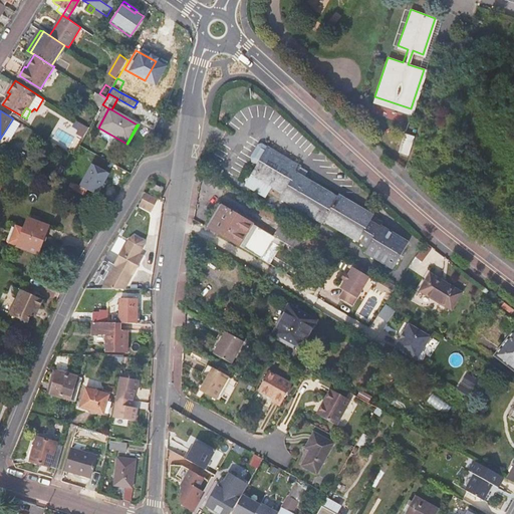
[(412,136),(404,133),(398,151),(406,154),(412,136)]
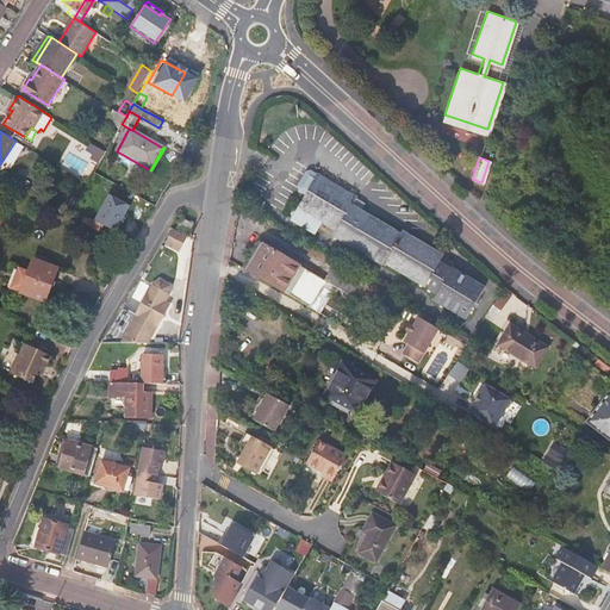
[(400,232),(361,209),(352,203),(355,197),(355,194),(312,168),(306,167),(297,182),(298,187),(305,192),(290,219),(310,231),(318,218),(337,230),(334,236),(381,263),(384,261),(424,285),(430,273),(435,275),(428,287),(435,292),(431,299),(465,319),(484,286),(452,267),(450,269),(437,261),(442,254),(402,229),(400,232)]
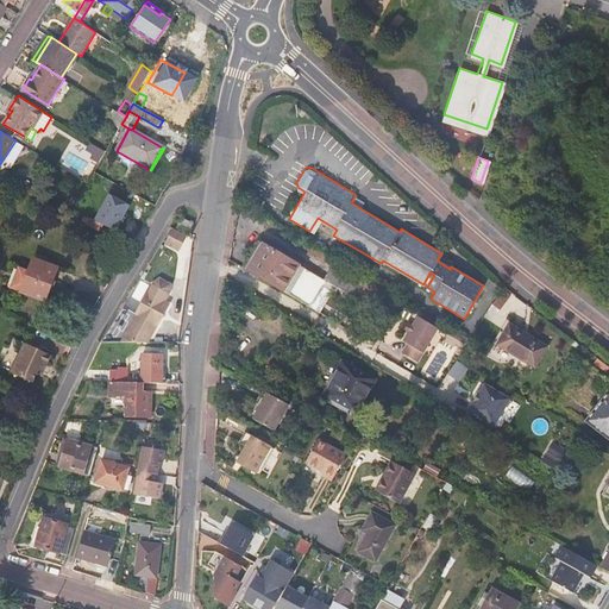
[(351,202),(360,208),(364,202),(355,196),(351,202)]
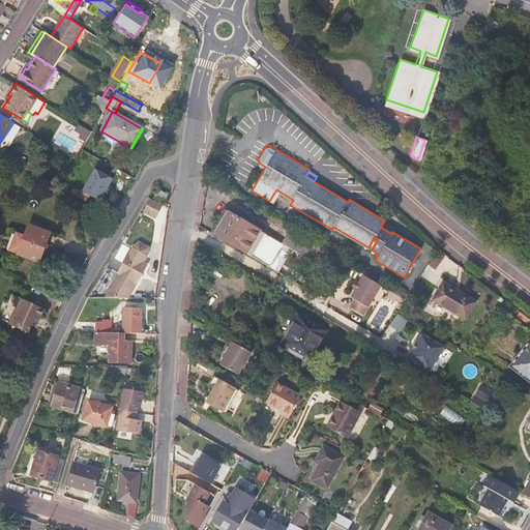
[(165,200),(169,193),(159,186),(154,195),(165,200)]
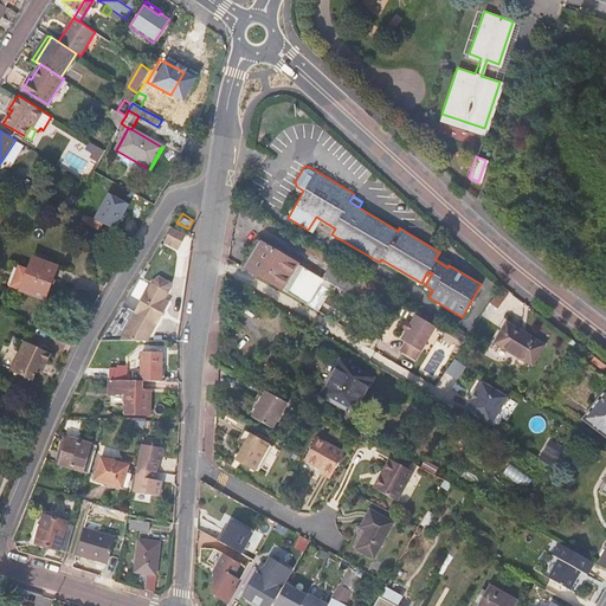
[(174,224),(173,225),(168,238),(178,243),(180,243),(186,231),(174,224)]
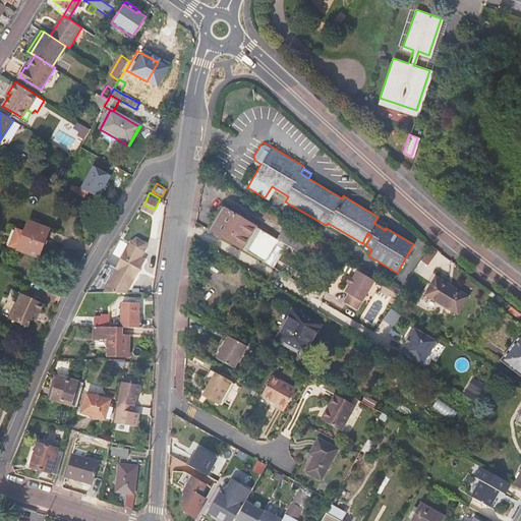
[(276,239),(276,238),(221,205),(207,227),(263,261),(276,239)]
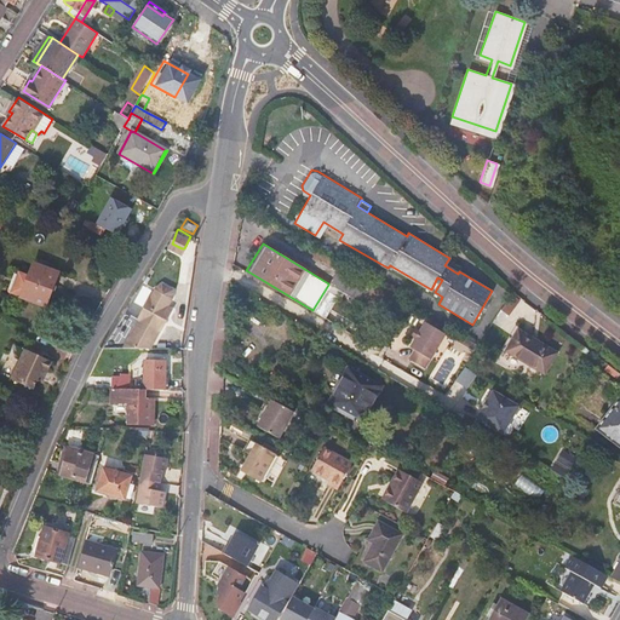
[(28,280),(22,294),(46,304),(58,271),(34,262),(28,280)]
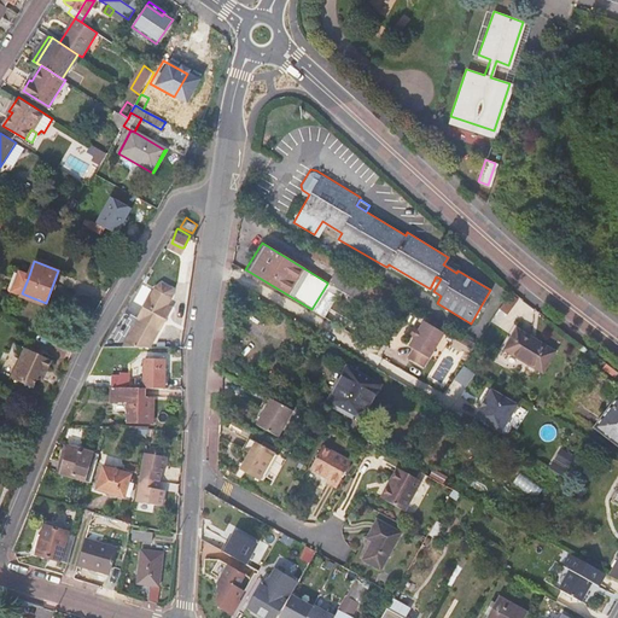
[(334,269),(327,283),(327,284),(354,299),(361,286),(334,269)]
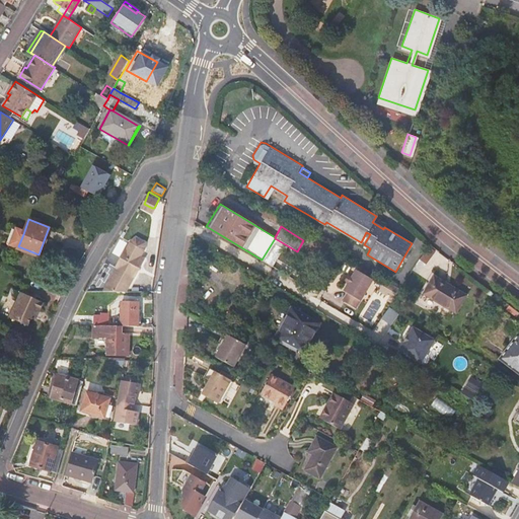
[(9,242),(18,246),(23,234),(14,230),(9,242)]
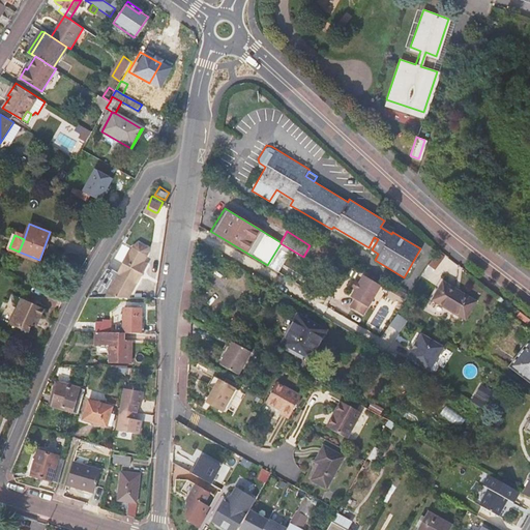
[(131,256),(105,298),(128,299),(149,266),(145,264),(150,256),(151,249),(142,243),(137,248),(131,256)]
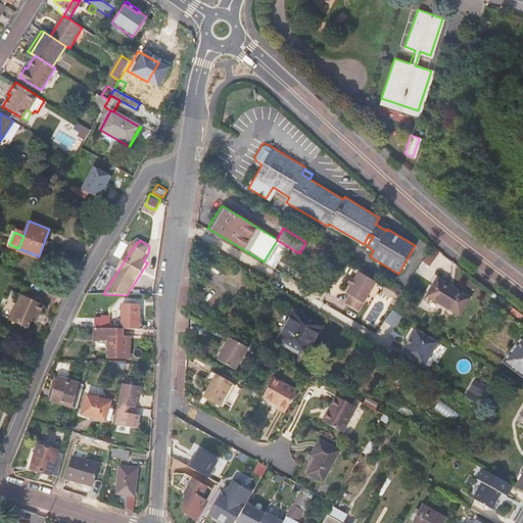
[(354,278),(349,286),(345,292),(347,293),(343,300),(359,310),(363,302),(376,281),(359,271),(354,278)]
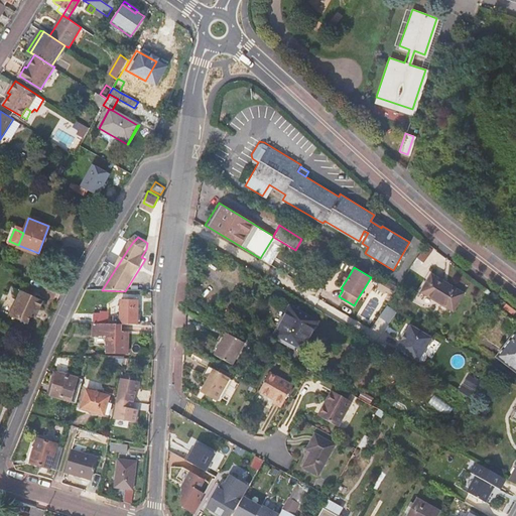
[(341,279),(345,282),(350,274),(345,272),(341,279)]
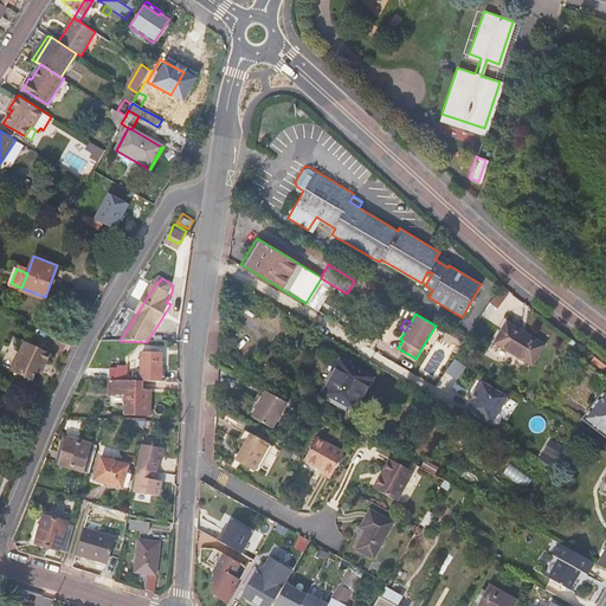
[(495,342),(532,366),(543,347),(507,323),(495,342)]
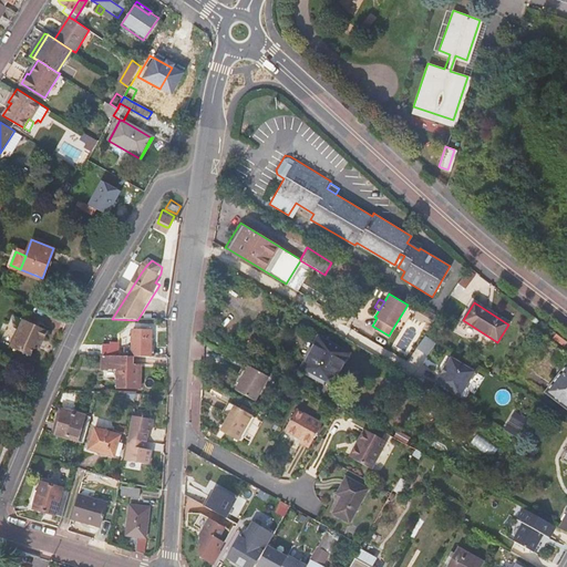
[(49,331),(23,320),(10,348),(31,357),(39,339),(43,341),(49,331)]
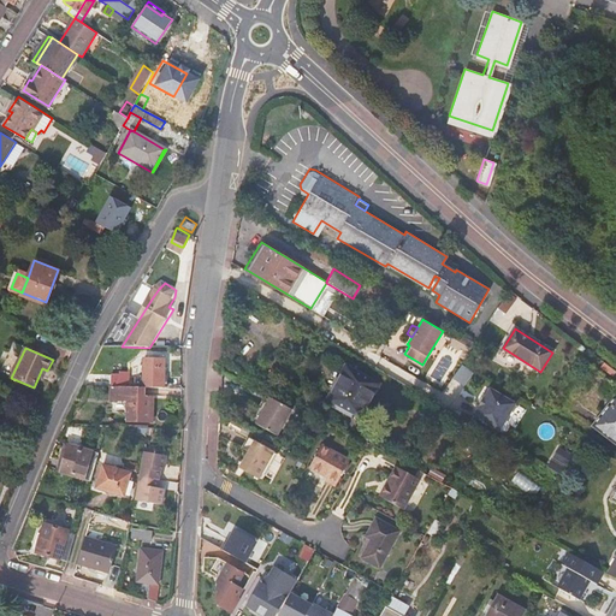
[(164,390),(165,368),(165,362),(161,362),(153,362),(146,361),(146,390),(164,390)]
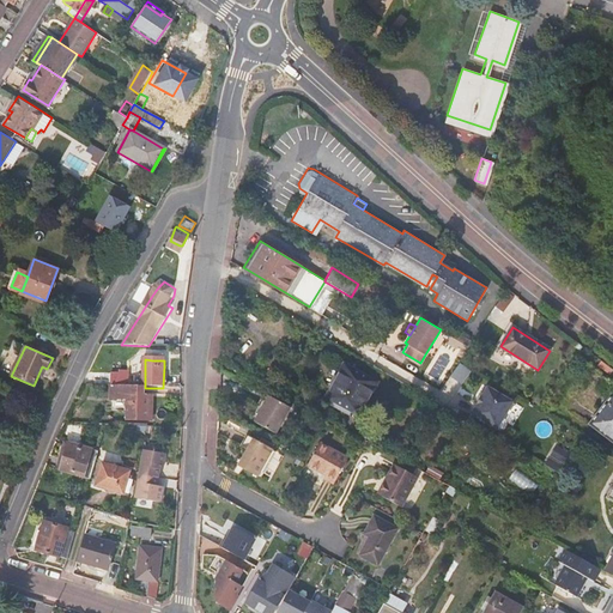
[(462,382),(472,370),(462,363),(454,374),(462,382)]
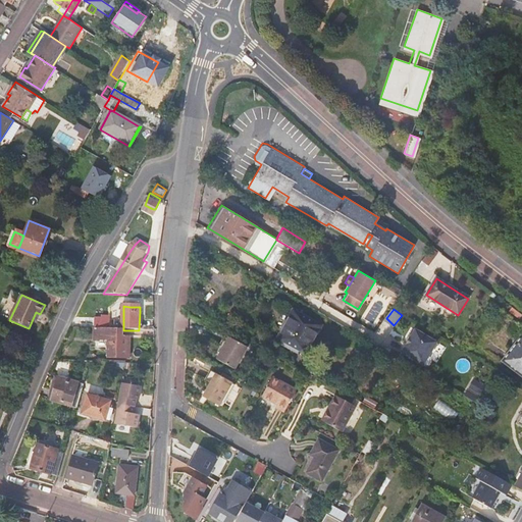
[(306,353),(321,325),(294,310),(278,336),(306,353)]
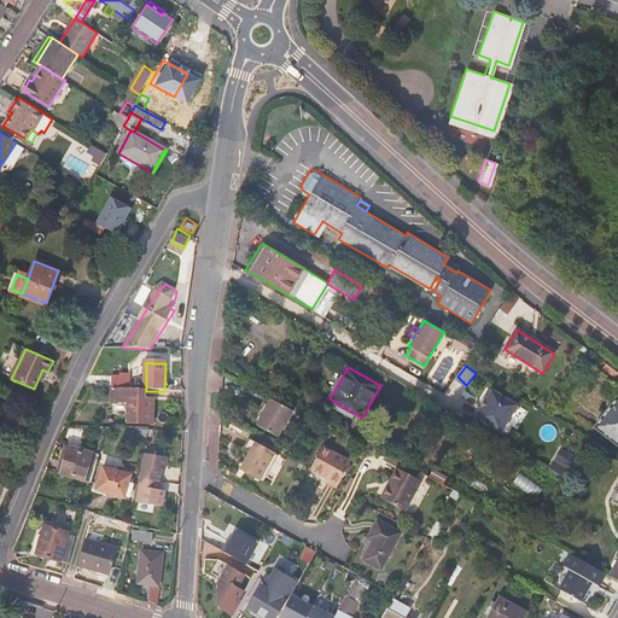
[(146,391),(110,390),(110,400),(132,400),(130,423),(155,424),(155,402),(146,402),(146,391)]
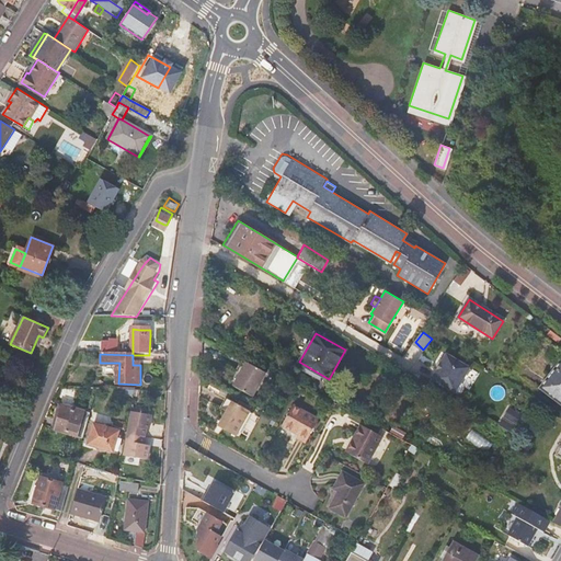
[(469,369),(444,355),(430,379),(455,393),(469,369)]
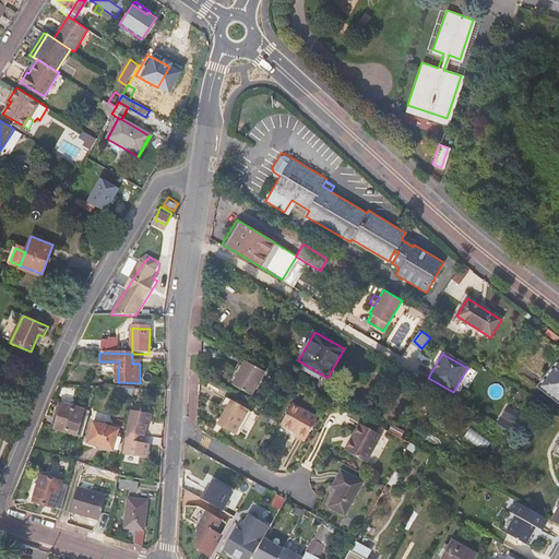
[(558,404),(558,359),(557,358),(535,387),(558,405),(558,404)]
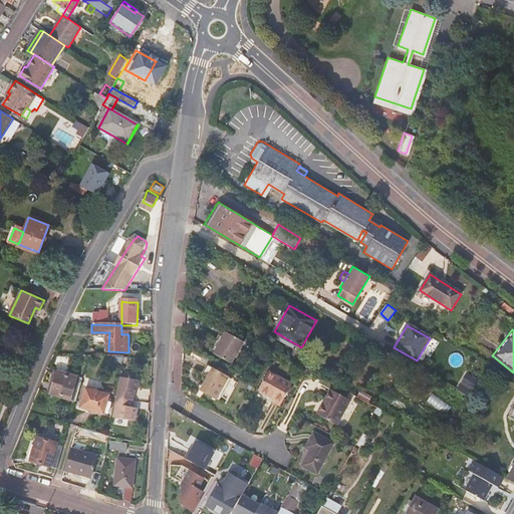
[(213,353),(231,363),(243,341),(225,331),(213,353)]
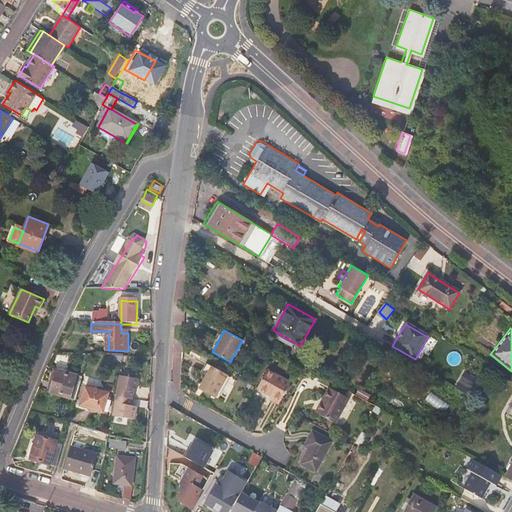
[(262,364),(267,355),(263,353),(258,361),(262,364)]
